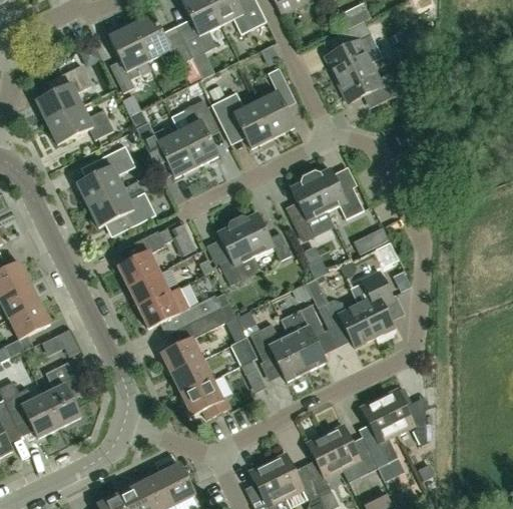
[(208,30),(221,24),(208,0),(182,0),(193,23),(178,30),(192,57),(216,45),(208,30)]
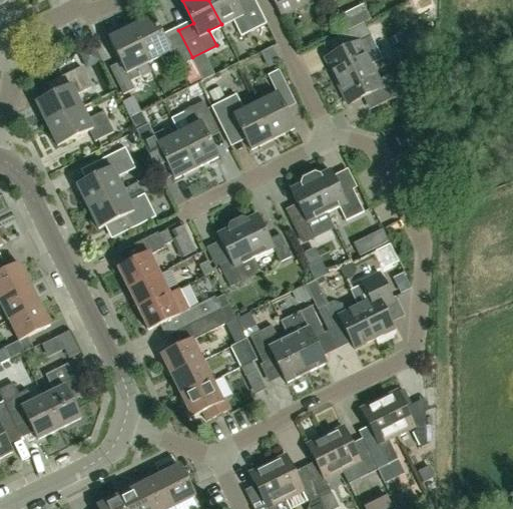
[(208,0),(221,24),(233,18),(240,33),(267,20),(255,0),(239,0),(237,1),(236,0),(208,0)]
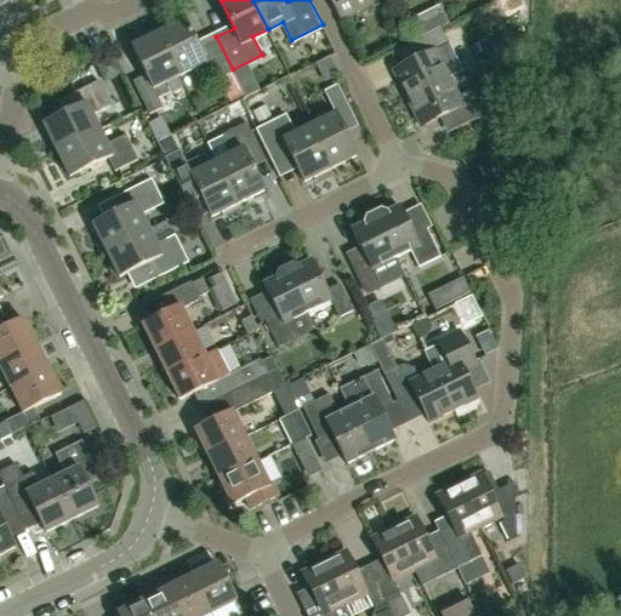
[(331,0),(340,15),(370,0),(331,0)]
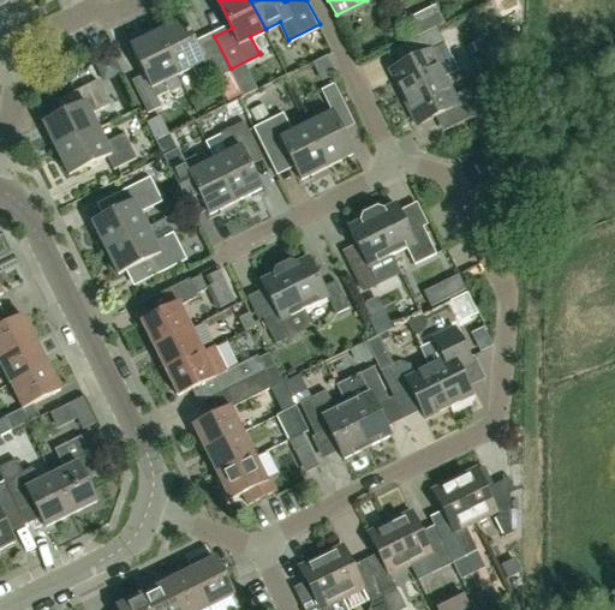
[(231,69),(214,36),(197,45),(183,16),(156,29),(178,72),(192,65),(197,73),(208,69),(213,77),(218,76),(222,85),(228,82),(236,96),(243,93),(231,69)]
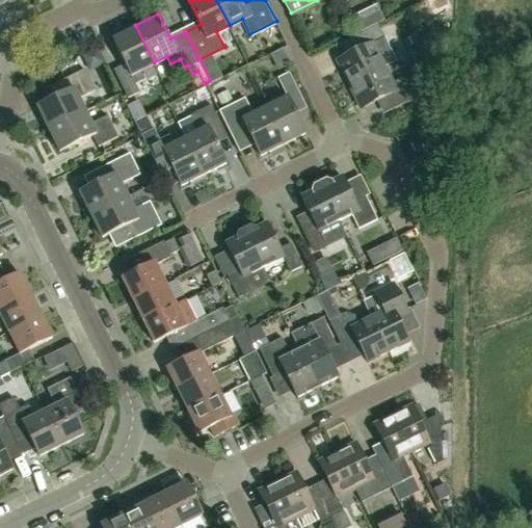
[(348,82),(386,63),(396,58),(378,21),(353,32),(361,46),(337,58),(348,82)]
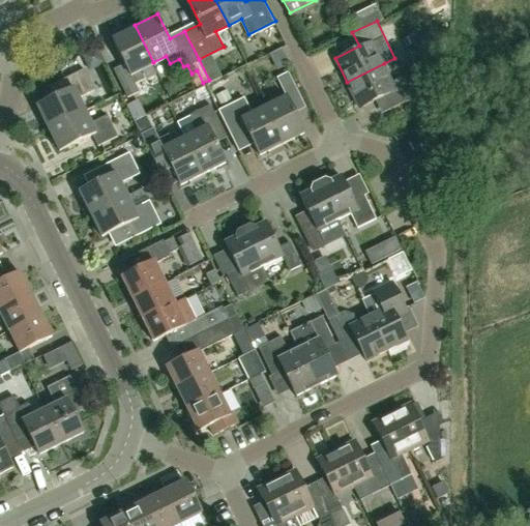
[(141,68),(153,62),(135,25),(112,36),(124,61),(113,66),(127,94),(139,89),(135,81),(145,76),(141,68)]
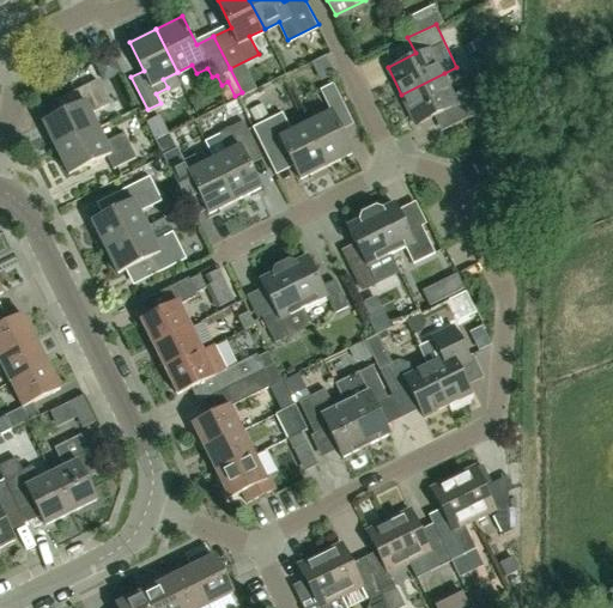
[(444,73),(401,95),(416,122),(442,108),(450,123),(478,110),(466,85),(453,91),(444,73)]
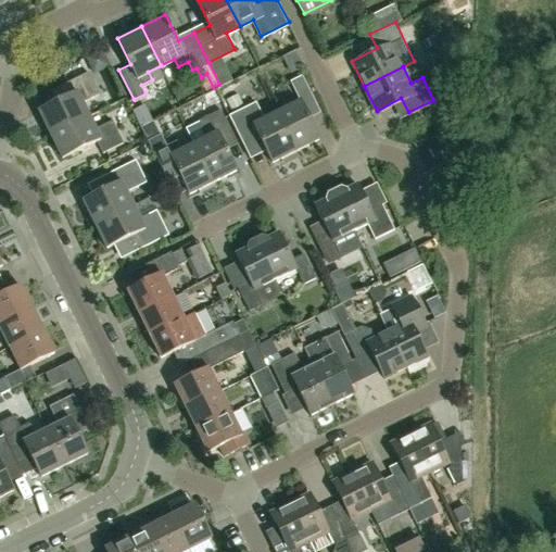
[(50,132),(89,113),(83,100),(100,91),(88,69),(67,79),(50,87),(57,100),(39,109),(50,132)]
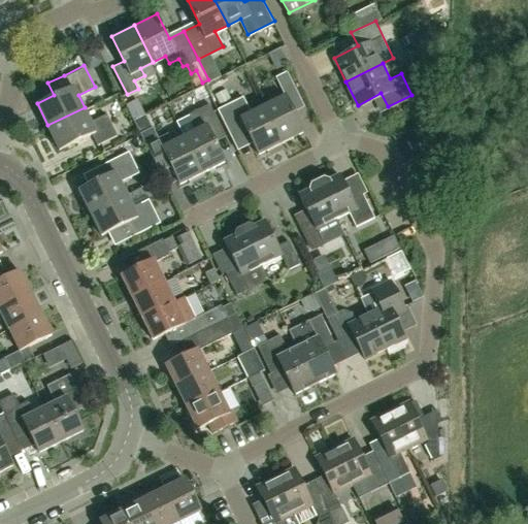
[(281,84),(292,77),(287,68),(275,74),(281,84)]
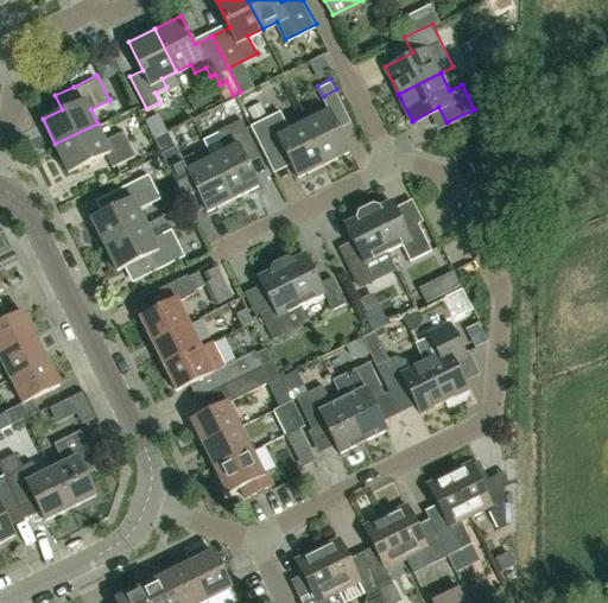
[(323,163),(349,150),(329,107),(303,120),(323,163)]
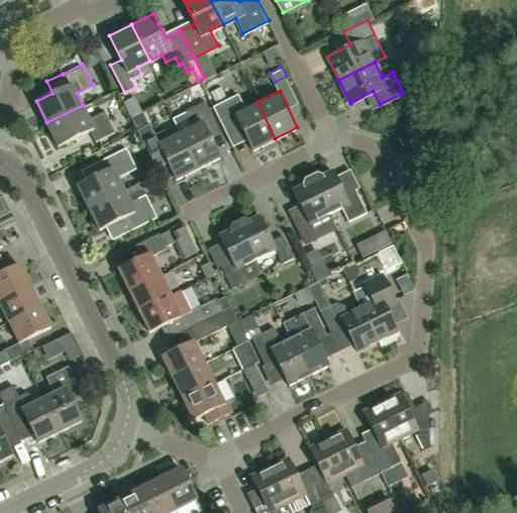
[(245,108),(237,93),(212,105),(226,132),(240,124),(252,149),(275,138),(257,102),(245,108)]
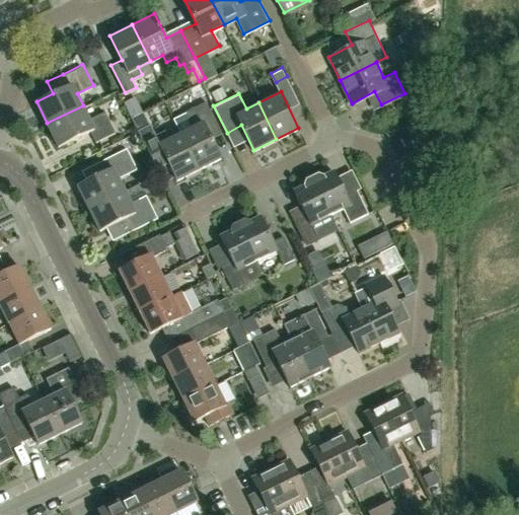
[(180,132),(199,167),(221,156),(206,127),(217,122),(206,99),(184,109),(193,126),(180,132)]
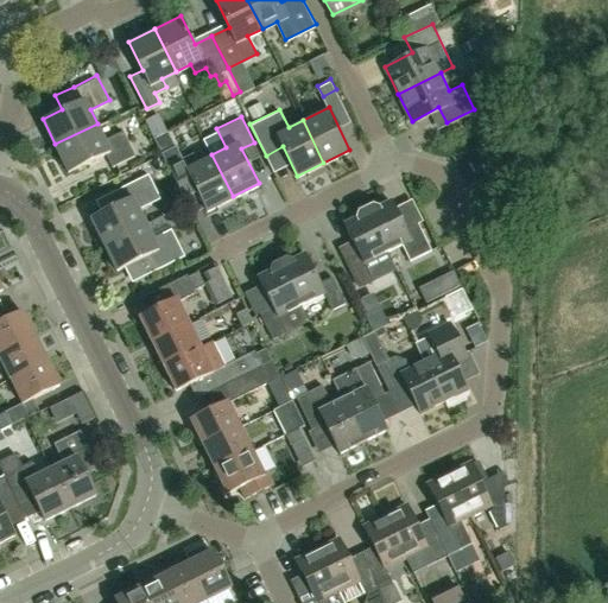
[(97,124),(55,144),(68,170),(106,152),(112,164),(135,153),(124,128),(105,138),(97,124)]
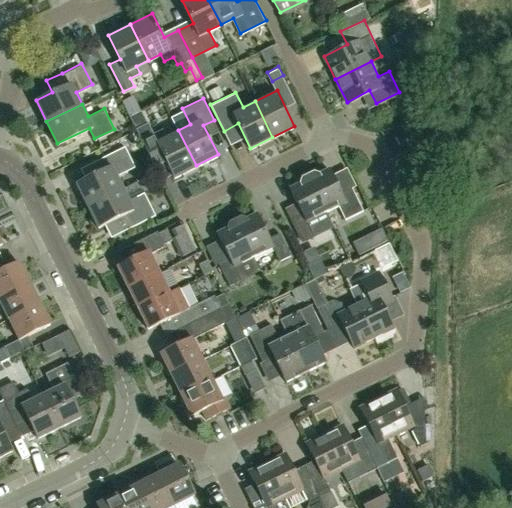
[(158,170),(168,165),(174,176),(196,165),(178,130),(167,135),(163,127),(152,132),(147,122),(136,128),(158,170)]
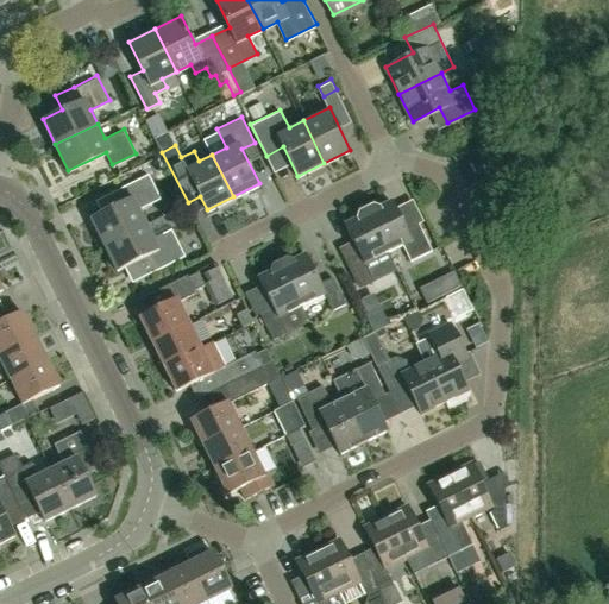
[(104,243),(146,221),(139,207),(161,196),(149,172),(123,186),(95,197),(101,212),(90,216),(104,243)]
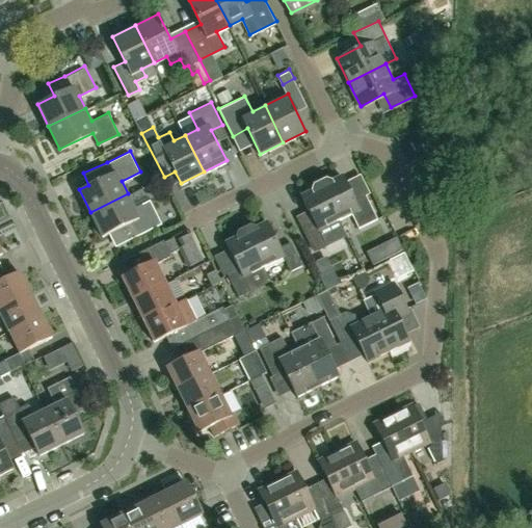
[(320,180),(339,218),(351,212),(358,227),(377,216),(366,193),(354,199),(342,174),(331,179),(326,177),(320,180)]
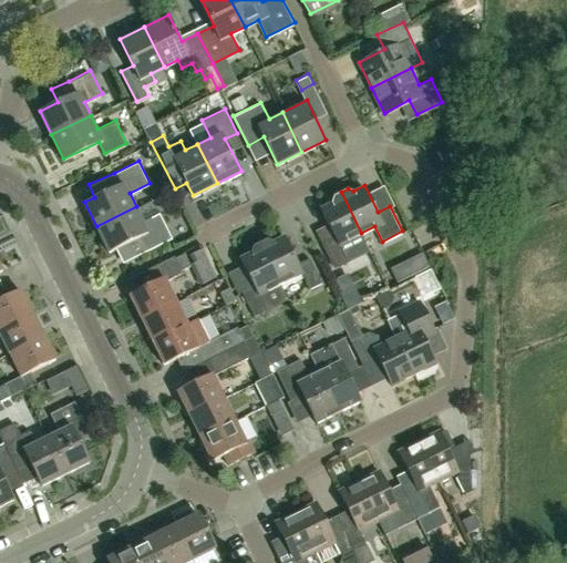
[(340,244),(361,233),(341,192),(334,195),(331,201),(321,206),(334,234),(322,239),(334,265),(347,258),(340,244)]
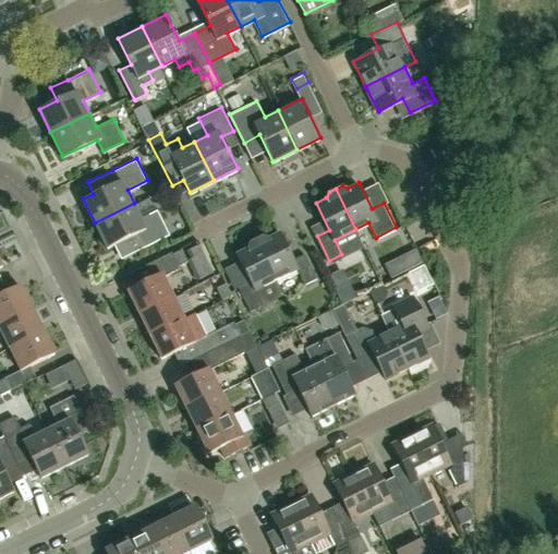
[(407,214),(424,206),(419,194),(401,202),(407,214)]
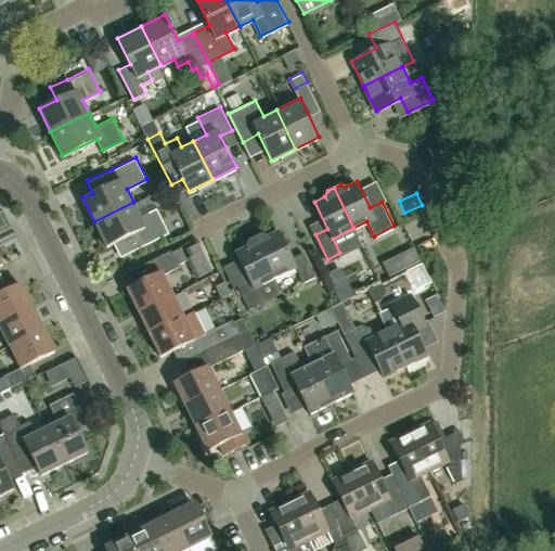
[(133,202),(94,221),(106,245),(113,242),(120,255),(144,244),(168,231),(156,207),(140,215),(133,202)]
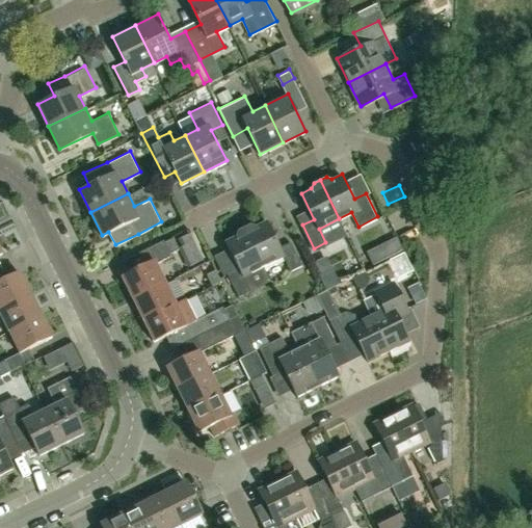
[(244,227),(263,265),(284,255),(291,269),(302,263),(290,240),(280,245),(266,220),(256,226),(250,223),(244,227)]
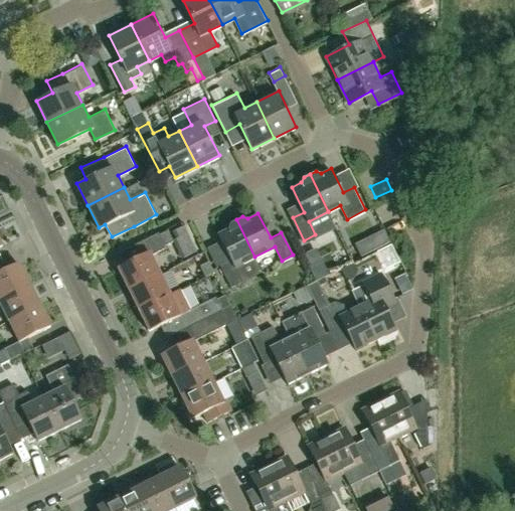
[(188,217),(175,223),(188,250),(201,244),(188,217)]
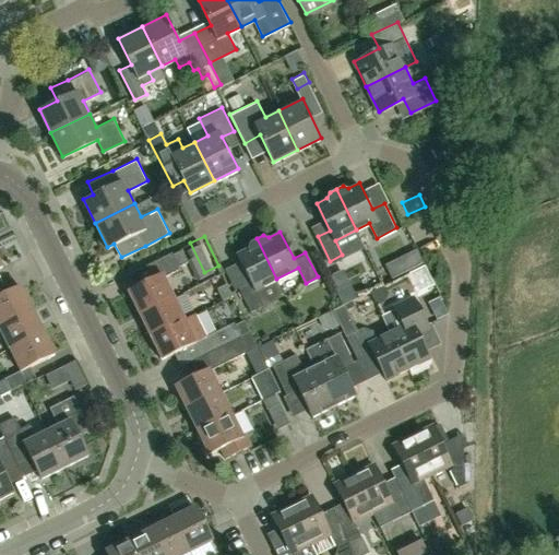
[(256,288),(276,279),(257,238),(250,241),(248,247),(237,252),(250,280),(238,285),(251,309),(263,304),(256,288)]
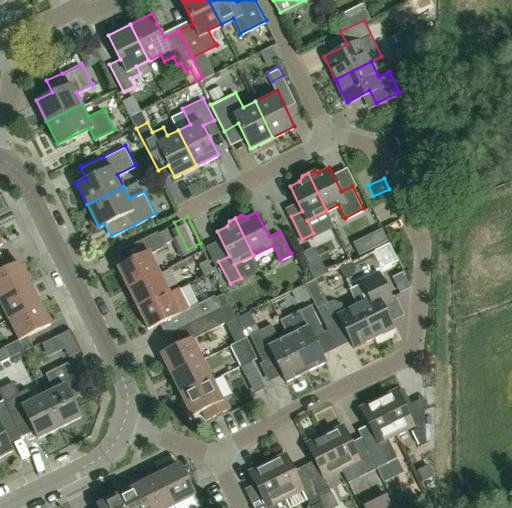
[(128,285),(159,270),(150,251),(165,244),(164,242),(172,238),(167,227),(158,231),(157,229),(138,239),(144,251),(117,265),(128,285)]
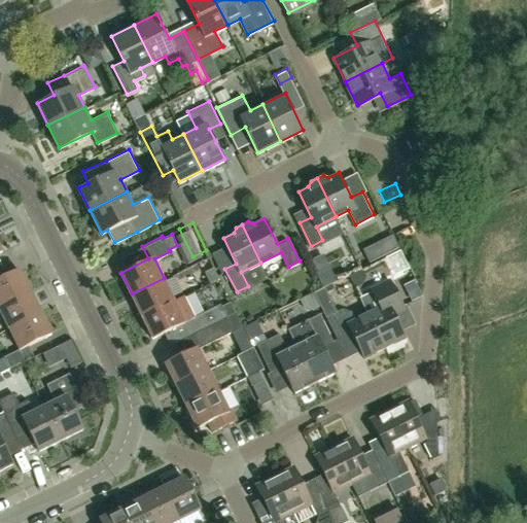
[(0,304),(31,289),(20,268),(15,270),(9,258),(1,263),(0,263),(0,304)]
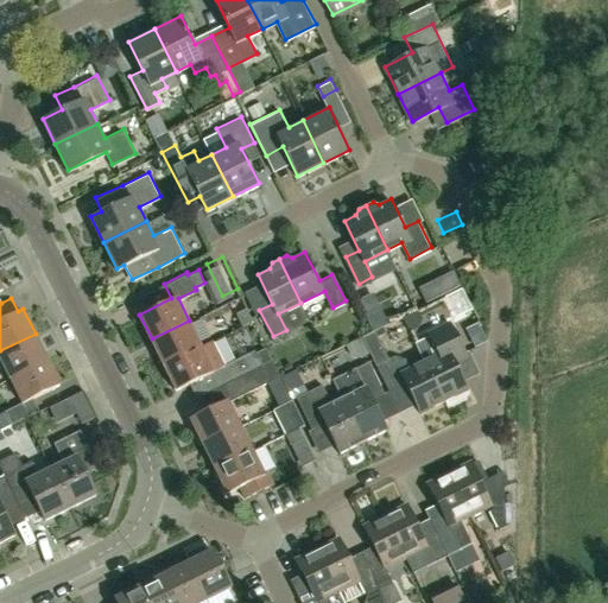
[(242,324),(253,319),(246,305),(235,311),(242,324)]
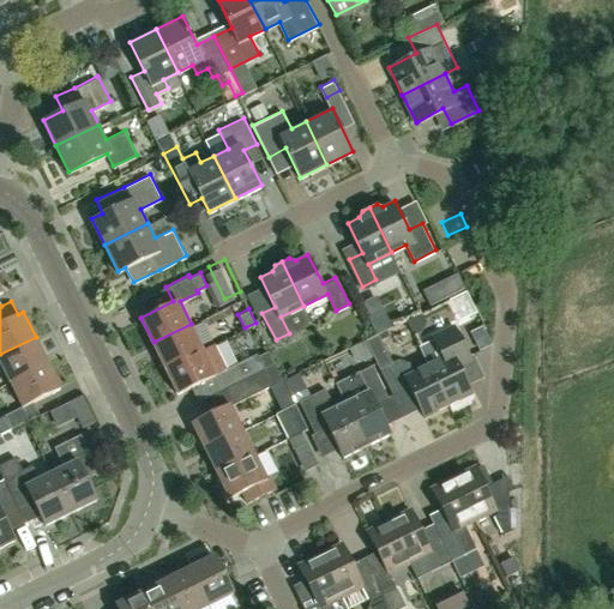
[(166,367),(214,343),(214,342),(203,348),(191,324),(154,342),(166,367)]
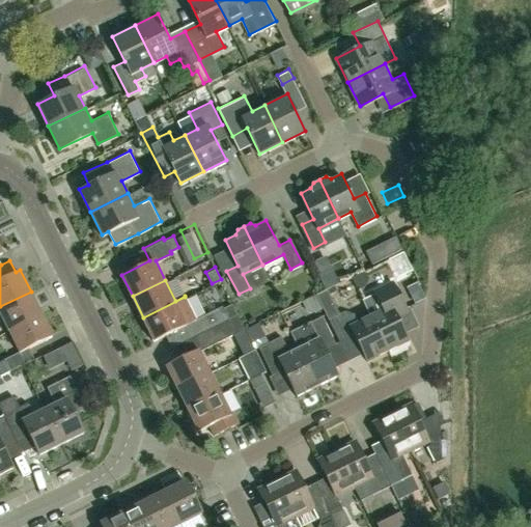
[(370,313),(388,349),(391,347),(393,351),(407,344),(404,340),(408,338),(404,332),(419,324),(409,304),(406,305),(393,280),(374,288),(375,293),(363,299),(370,314),(370,313)]
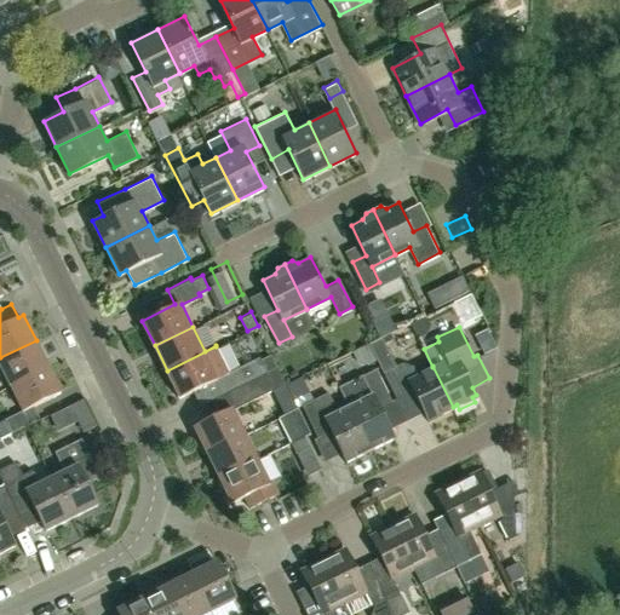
[(432,366),(432,367),(418,373),(414,365),(402,361),(396,363),(385,340),(394,337),(390,331),(369,342),(377,357),(392,388),(409,379),(429,419),(453,407),(432,366)]
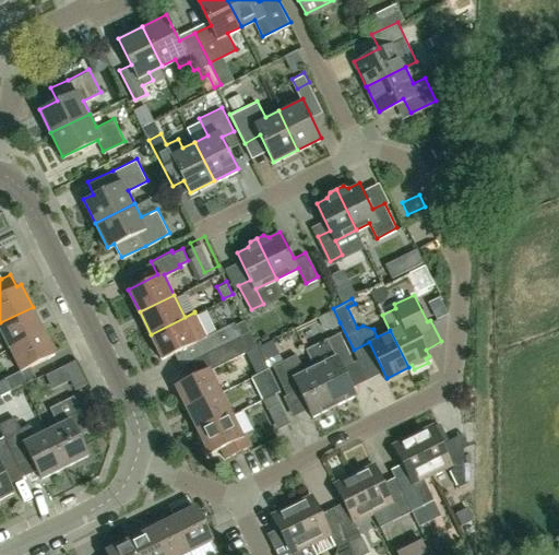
[(0,327),(10,346),(44,329),(33,307),(0,322),(0,327)]
